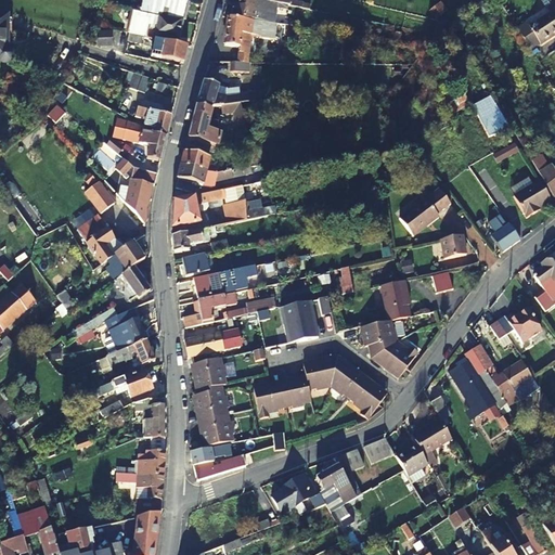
[(188,1),(181,0),(141,0),(139,11),(183,20),(188,1)]
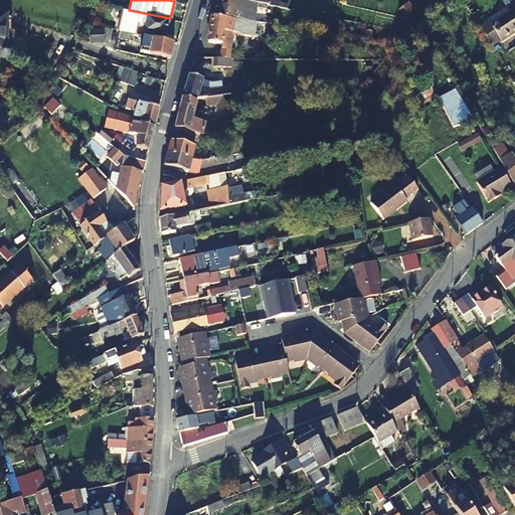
[(256,3),(239,0),(222,0),(221,5),(217,3),(214,14),(252,21),(256,3)]
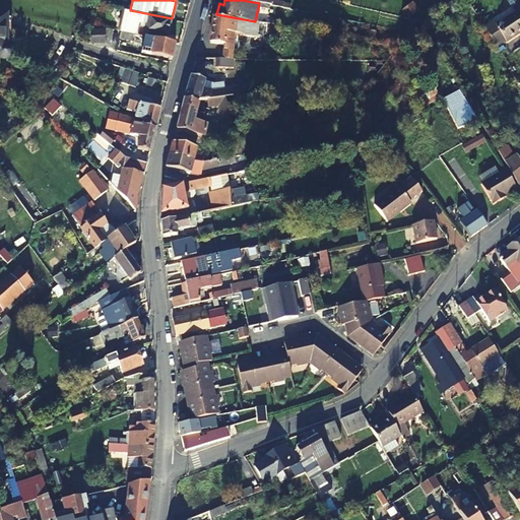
[(414,2),(402,8),(407,17),(418,11),(414,2)]
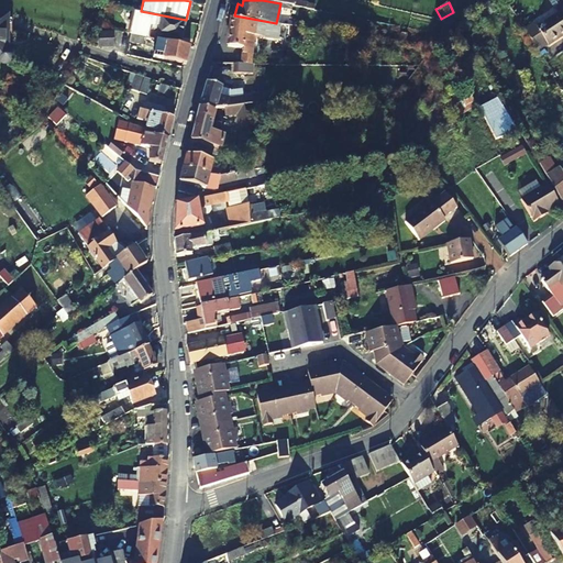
[(562,32),(562,3),(555,10),(558,14),(537,28),(549,45),(562,35),(561,33),(562,32)]
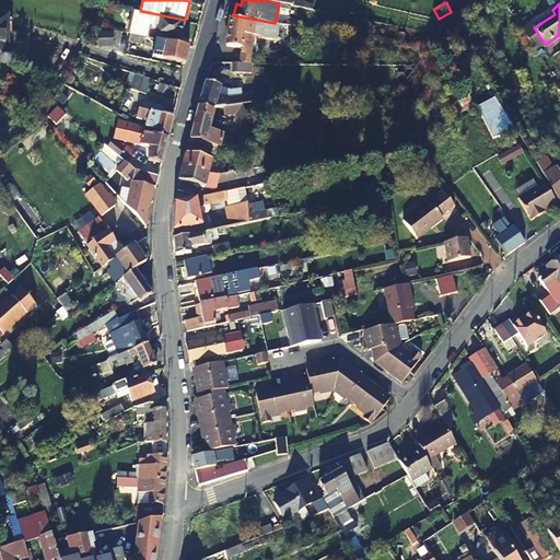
[(179,39),(184,22),(133,11),(129,33),(130,34),(146,37),(149,37),(151,28),(158,30),(156,35),(179,39)]
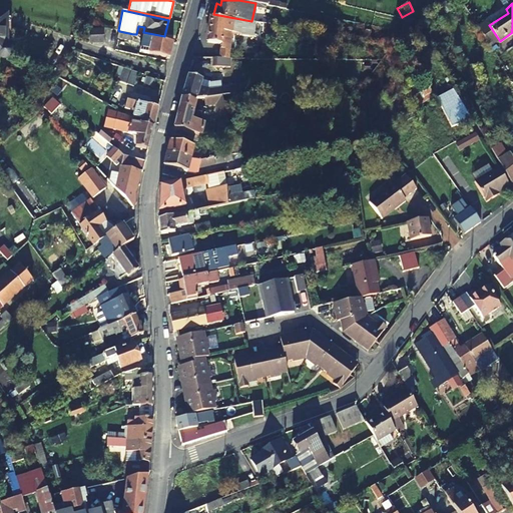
[(7,36),(7,14),(0,14),(0,54),(1,56),(2,57),(4,58),(6,58),(8,58),(10,57),(11,55),(12,53),(12,51),(11,49),(10,48),(8,46),(7,46),(7,36)]
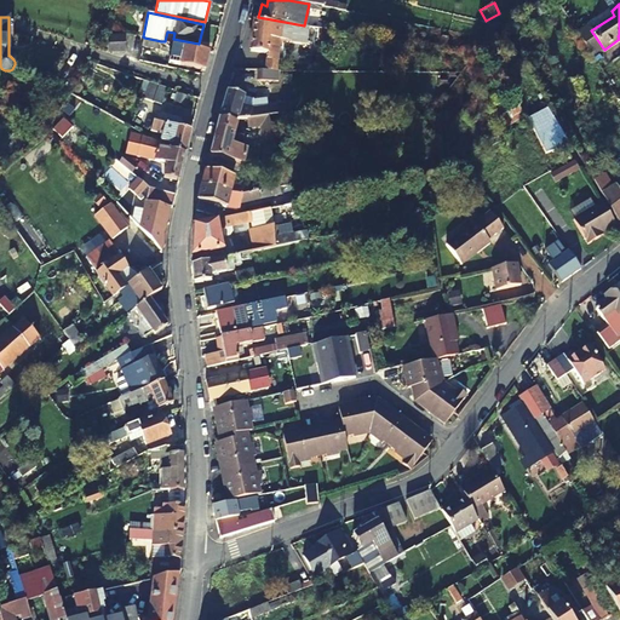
[(256,19),(252,51),(279,53),(282,23),(256,19)]
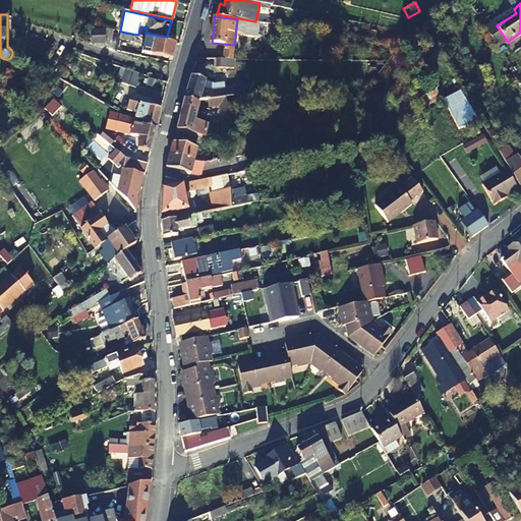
[(485,17),(481,19),(489,33),(494,30),(485,17)]
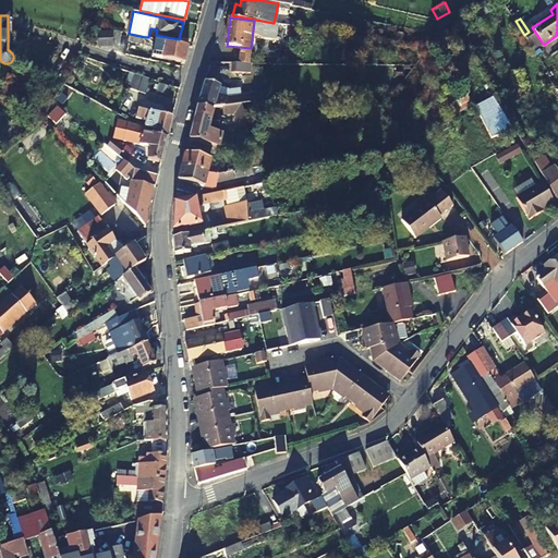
[(95,35),(95,45),(101,45),(101,47),(112,46),(110,34),(95,35)]
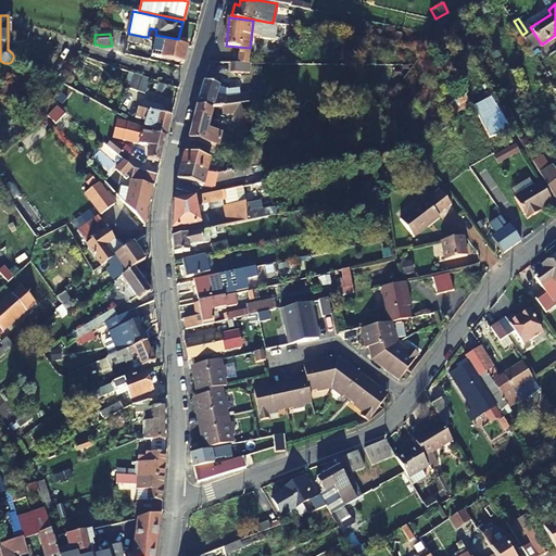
[(184,63),(188,46),(164,41),(158,39),(155,47),(163,49),(161,58),(184,63)]
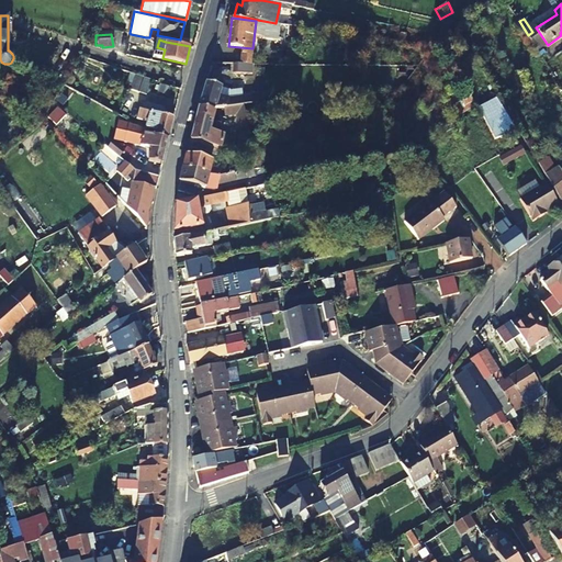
[(253,74),(253,64),(235,64),(235,74),(253,74)]
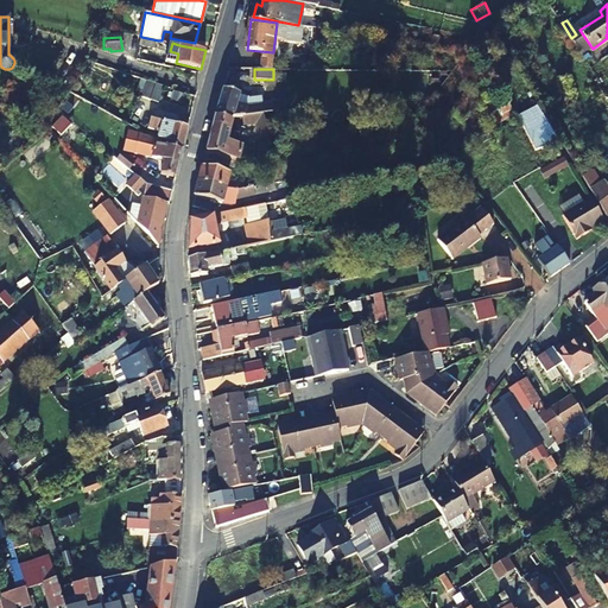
[(163,87),(146,81),(140,95),(158,102),(163,87)]
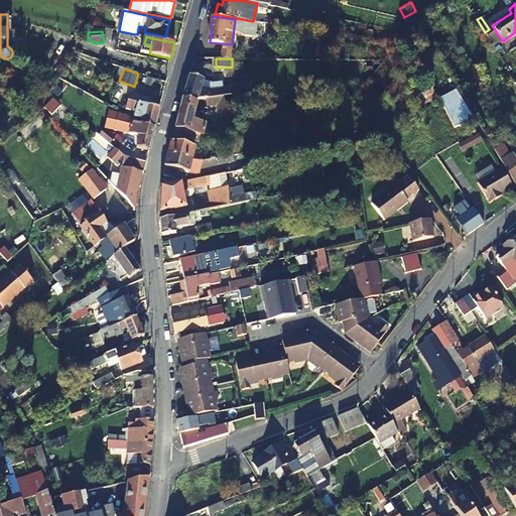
[(189,77),(203,80),(205,73),(191,69),(189,77)]
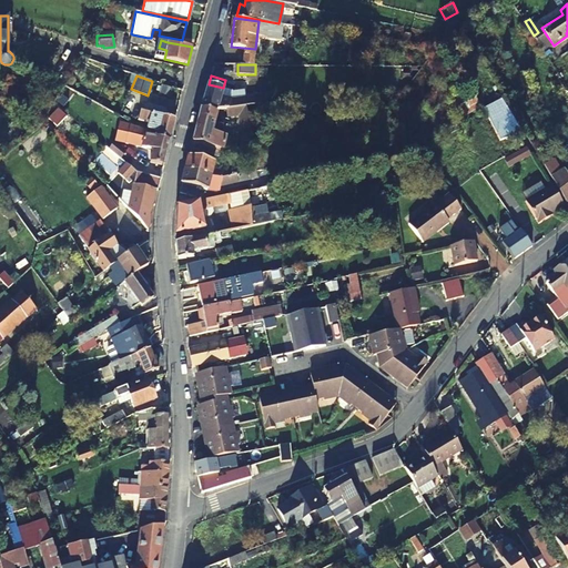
[(246,107),(266,103),(265,95),(230,100),(230,99),(232,92),(223,88),(209,84),(200,109),(216,112),(216,110),(227,109),(246,107)]
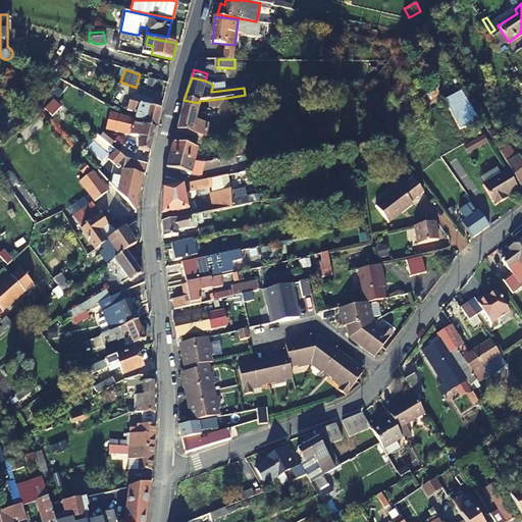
[(453,90),(448,83),(442,86),(439,87),(461,126),(471,121),(467,112),(472,109),(460,89),(456,91),(455,89),(453,90)]
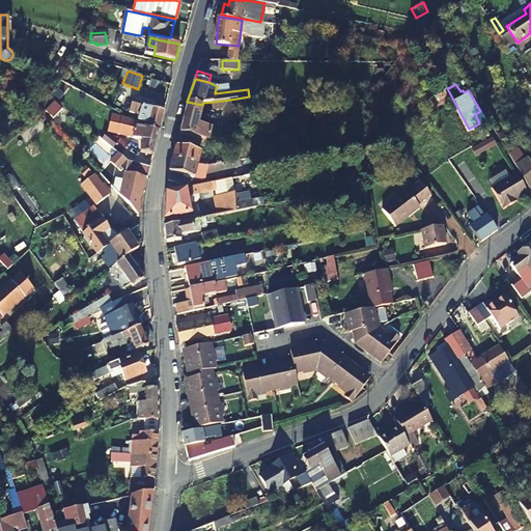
[(54,100),(45,110),(52,118),(62,108),(54,100)]
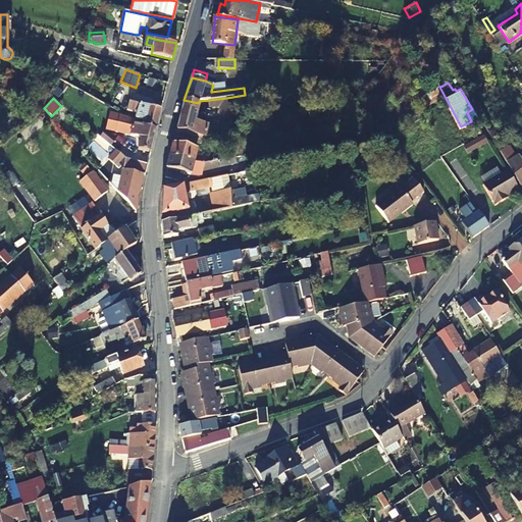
[(206,115),(197,113),(199,103),(184,100),(174,138),(198,143),(202,145),(204,138),(221,135),(233,131),(226,98),(209,100),(210,107),(219,106),(223,126),(216,127),(204,125),(206,115)]
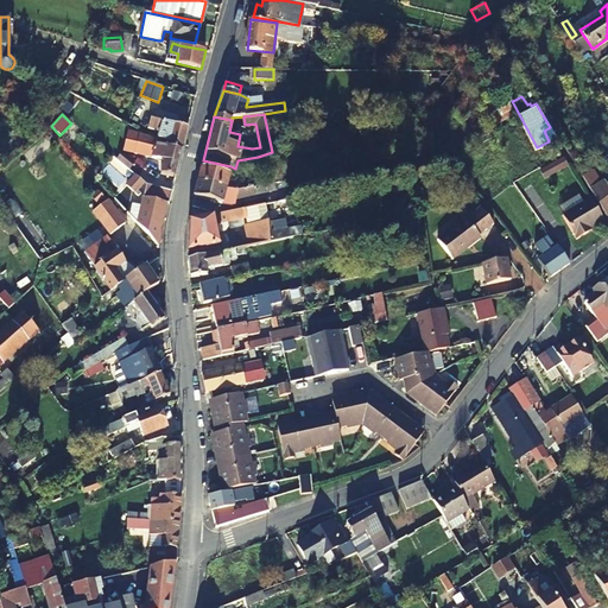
[(170,143),(168,146),(182,150),(188,127),(151,118),(149,128),(160,132),(159,137),(170,140),(170,143)]
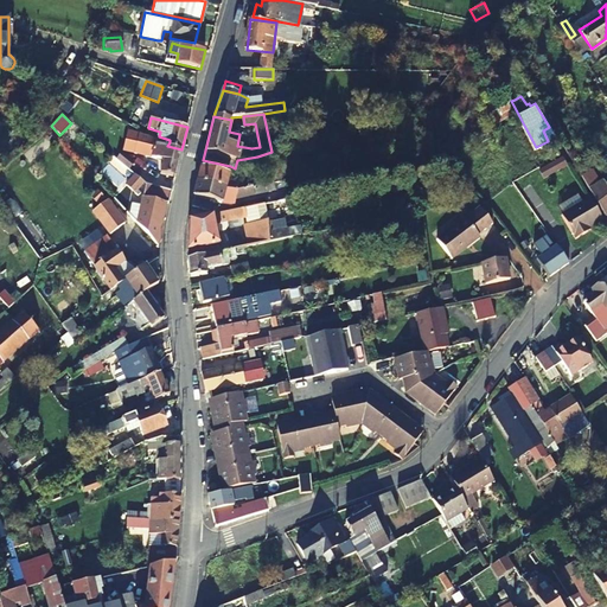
[(138,153),(142,154),(145,141),(167,146),(170,142),(142,134),(138,153)]
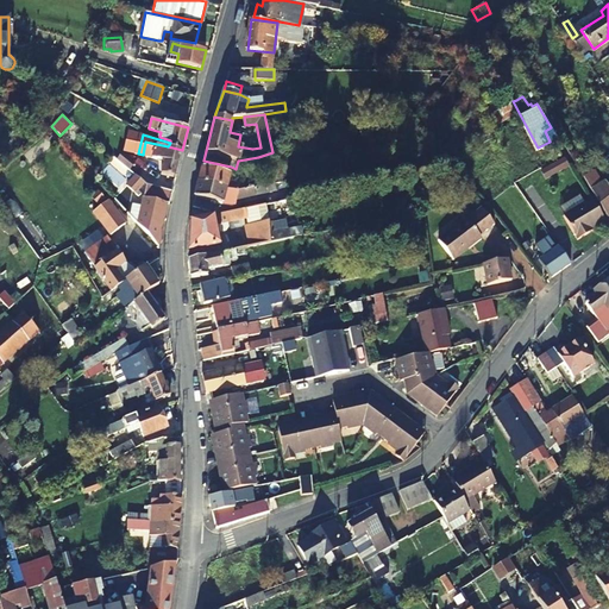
[(182,150),(168,146),(145,142),(143,155),(155,158),(164,161),(162,174),(176,177),(182,150)]
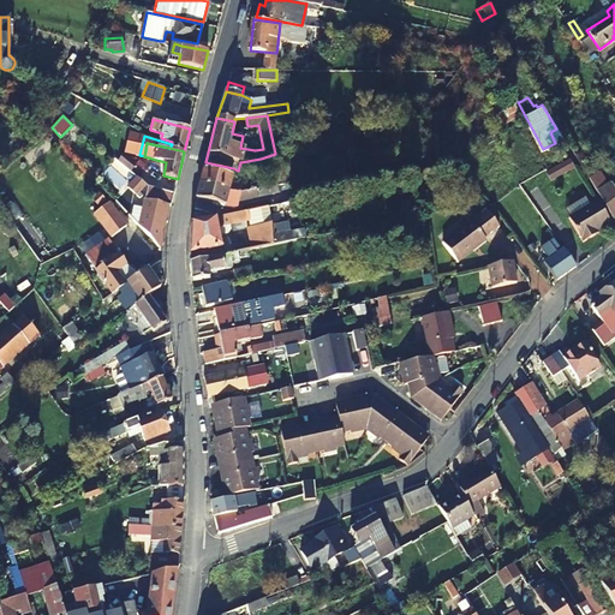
[(135,163),(124,155),(120,160),(131,168),(135,163)]
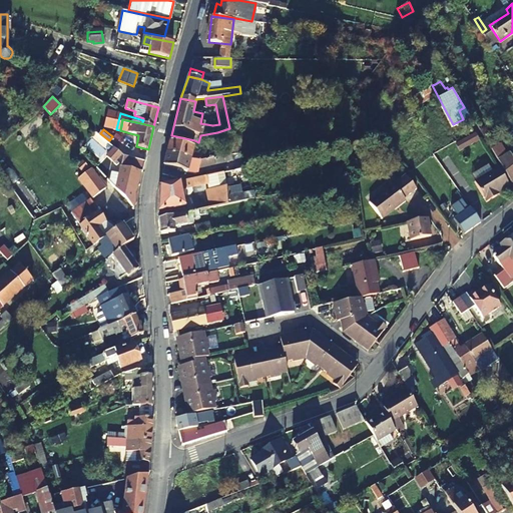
[(466,147),(479,138),(475,131),(455,143),(466,159),(471,156),(466,147)]
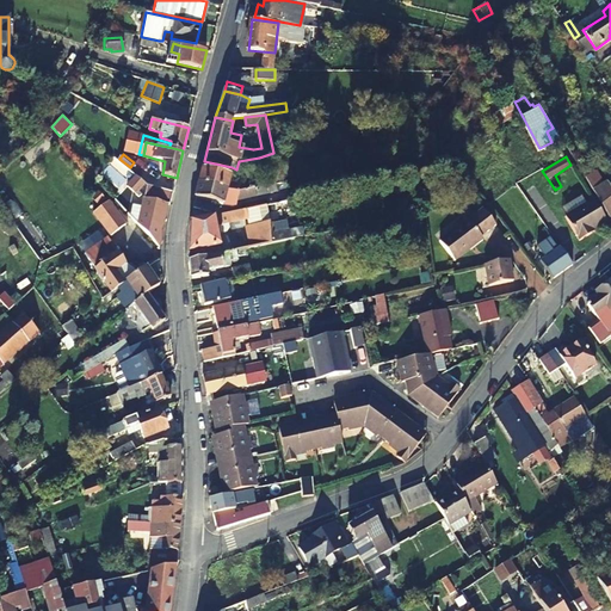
[(204,161),(203,168),(230,174),(232,167),(204,161)]
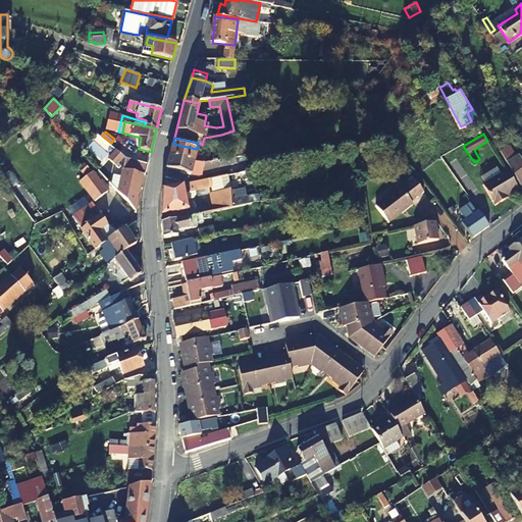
[(206,156),(195,155),(197,149),(173,144),(170,156),(195,163),(203,164),(226,159),(225,152),(206,156)]
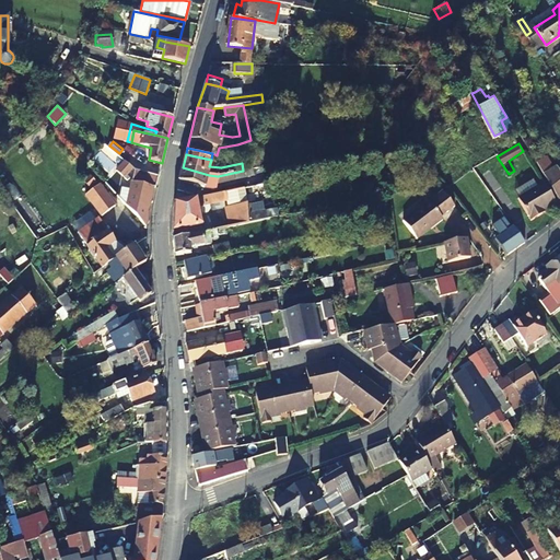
[(116,168),(121,173),(129,163),(124,159),(116,168)]
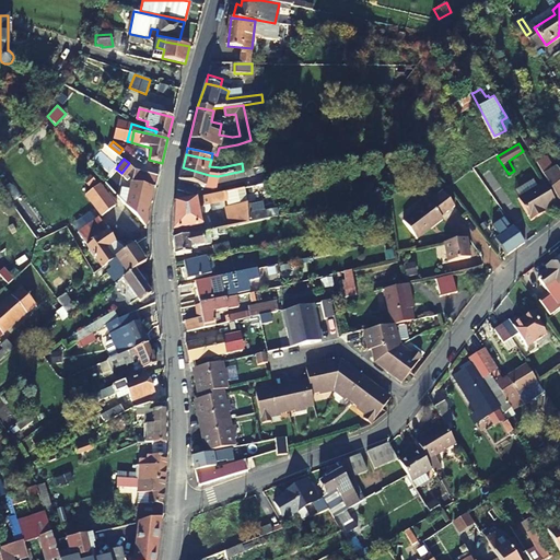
[(129,163),(121,173),(125,175),(132,165),(129,163)]
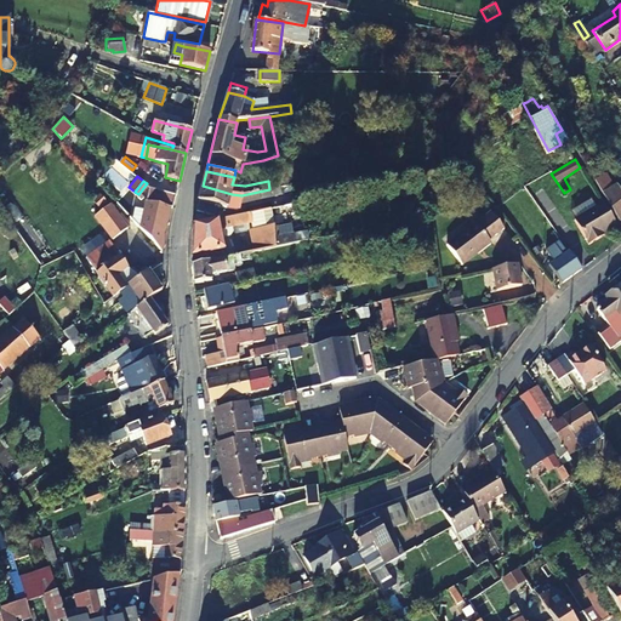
[(602,193),(619,221),(620,220),(620,182),(617,186),(616,183),(602,193)]
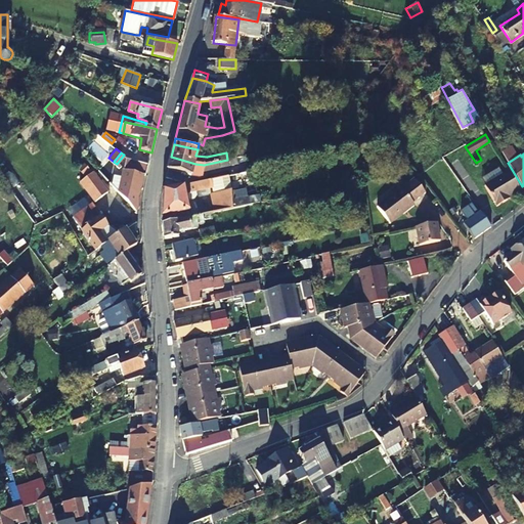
[(236,158),(227,160),(204,165),(195,164),(171,157),(166,178),(180,182),(182,174),(202,178),(203,172),(237,165),(236,158)]
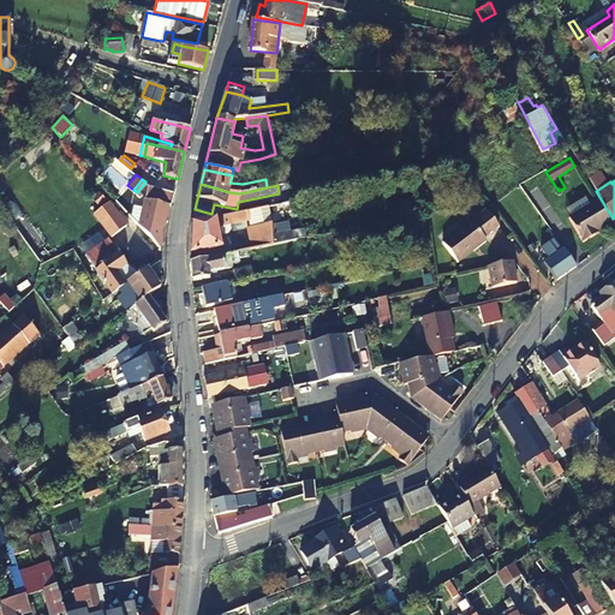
[(148,198),(168,204),(171,192),(150,186),(148,198)]
